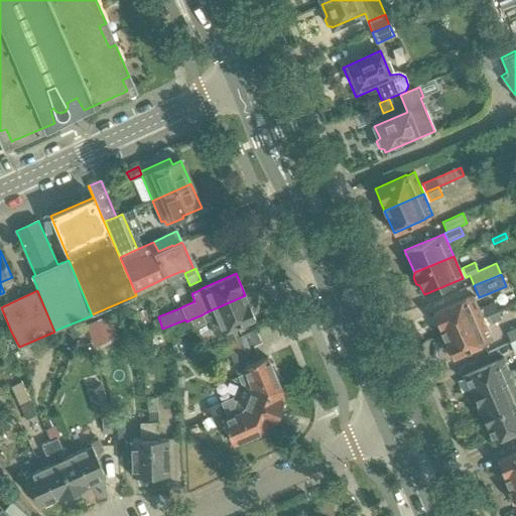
[(245,295),(206,312),(215,334),(223,331),(223,332),(255,317),(245,295)]
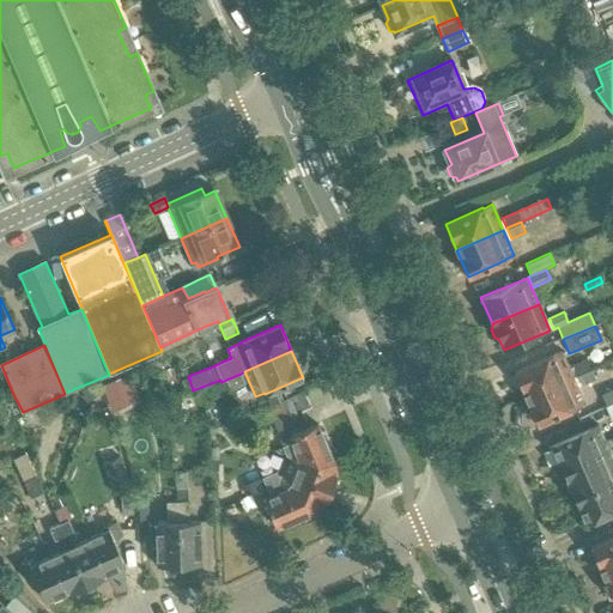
[(526,398),(572,378),(562,352),(552,356),(514,371),(526,398)]
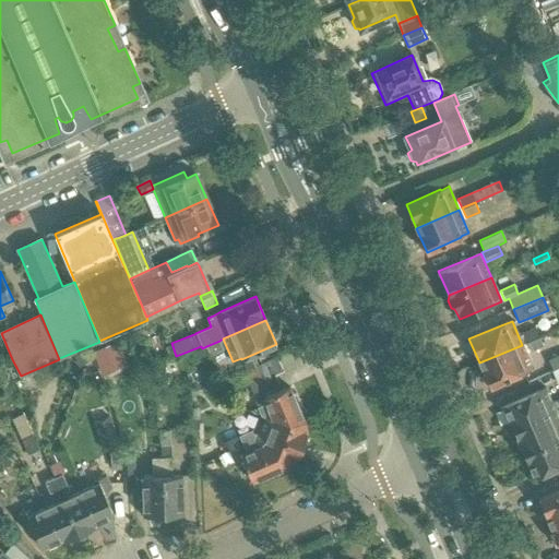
[(525,343),(538,337),(534,329),(521,334),(525,343)]
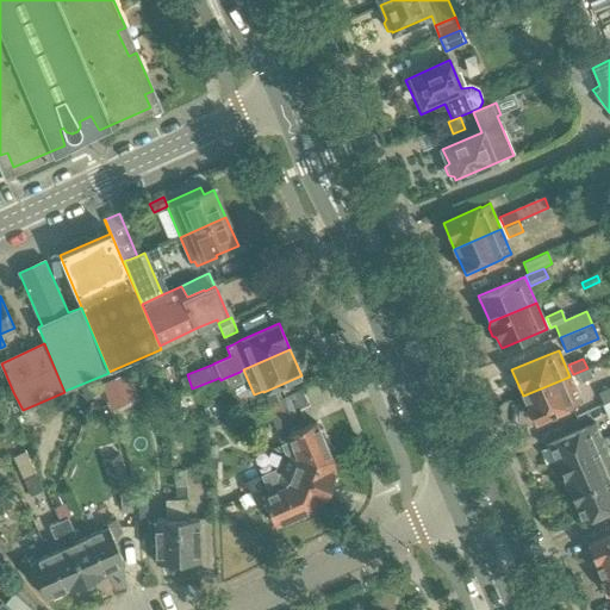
[(587,368),(573,374),(578,384),(591,378),(587,368)]
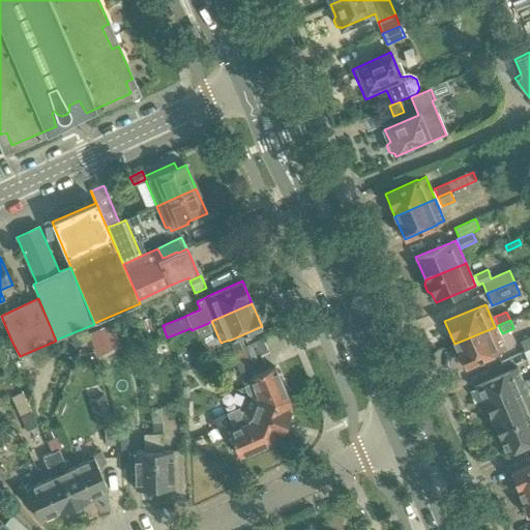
[(192,330),(185,332),(187,339),(198,334),(199,336),(211,331),(208,323),(196,328),(192,330)]
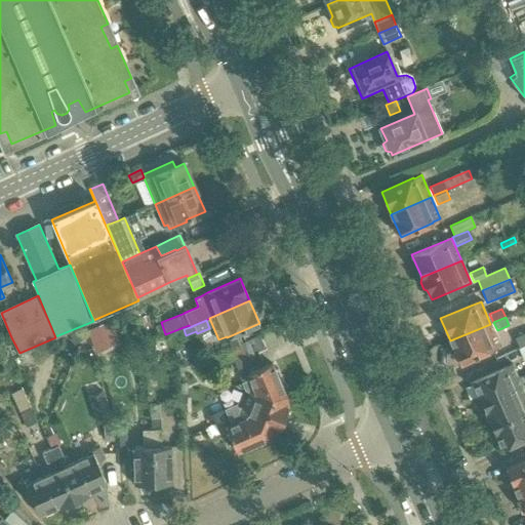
[(490,324),(450,340),(460,363),(492,350),(492,349),(499,346),(490,324)]
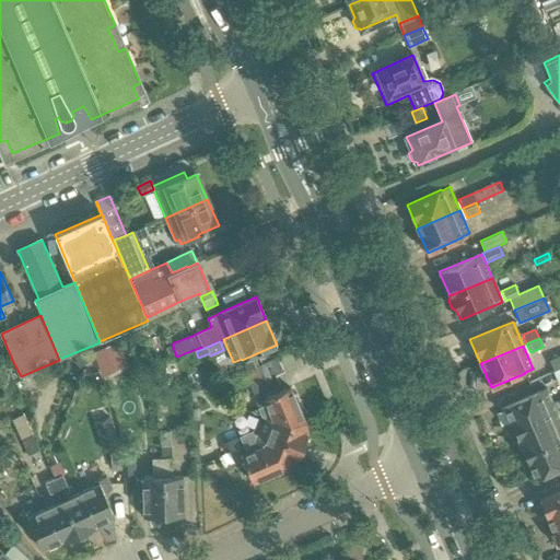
[(74,357),(79,366),(90,362),(85,351),(74,357)]
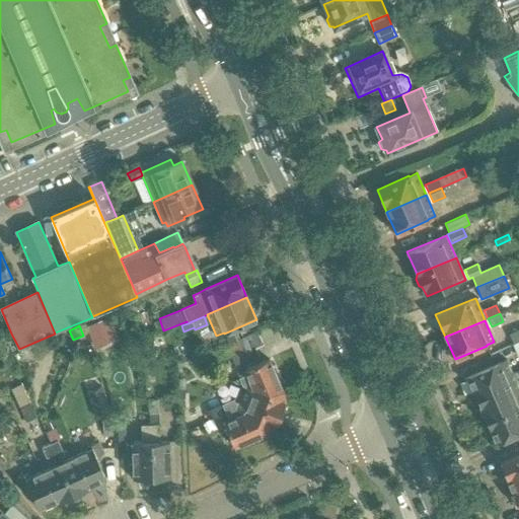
[(512,344),(518,341),(518,329),(508,335),(512,344)]
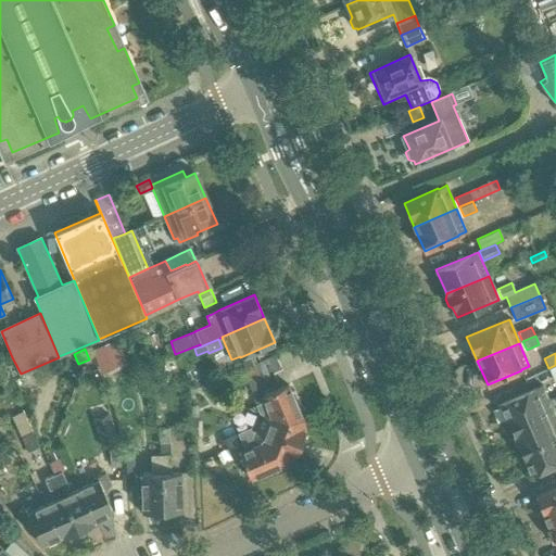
[(279,366),(274,355),(253,364),(257,376),(279,366)]
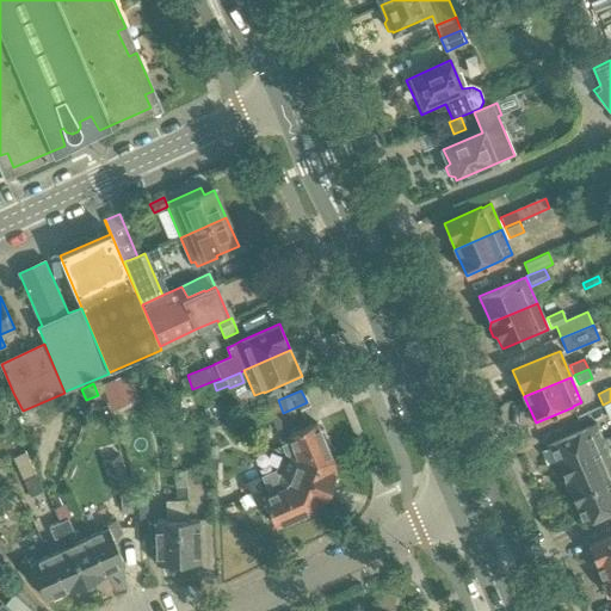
[(276,393),(266,396),(270,405),(278,400),(282,397),(279,392),(276,394),(276,393)]
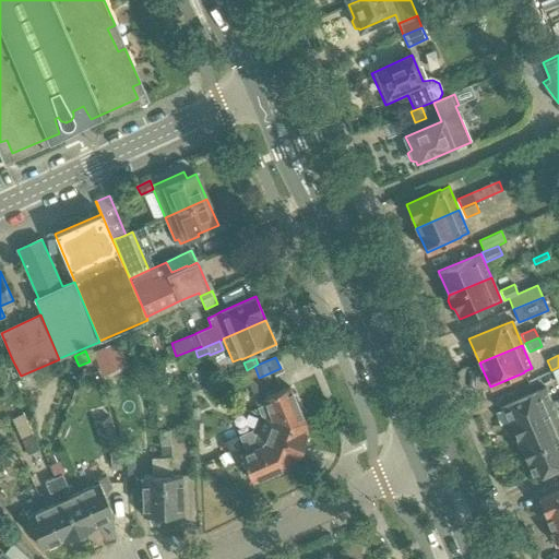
[(300,431),(305,421),(289,387),(263,397),(265,403),(258,407),(261,415),(264,417),(273,420),(300,431)]
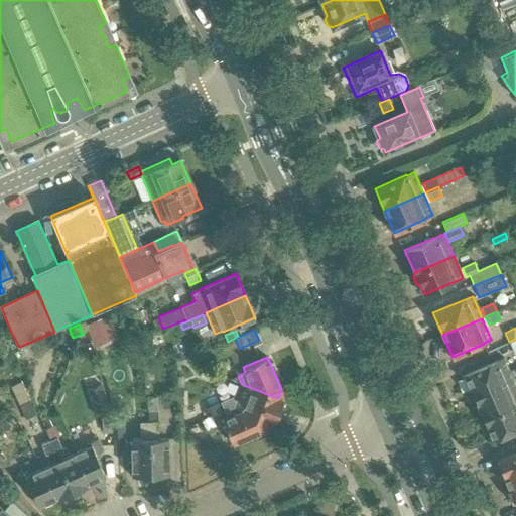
[(474,396),(513,380),(503,358),(496,361),(496,360),(464,374),(474,396)]
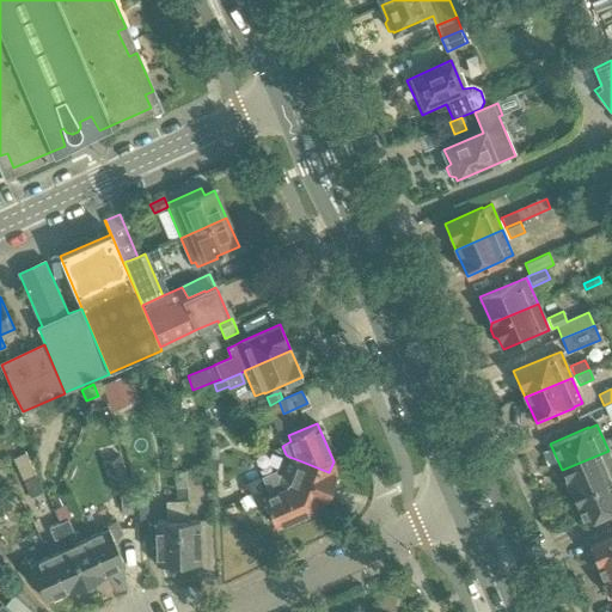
[(573,496),(611,478),(611,460),(609,451),(562,470),(567,482),(565,485),(568,490),(571,493),(573,496)]
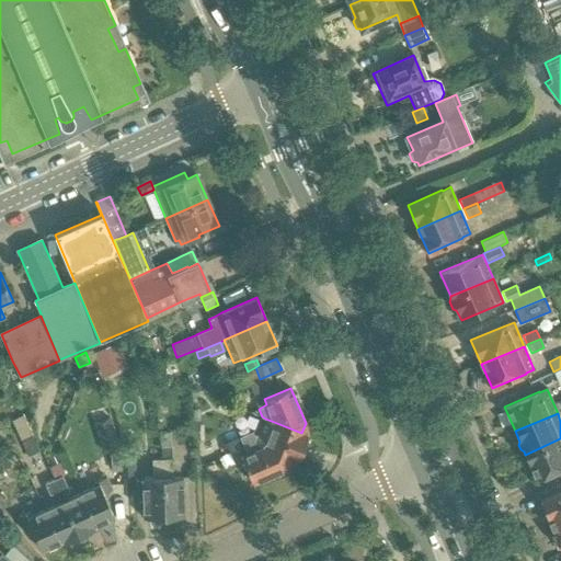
[(12,421),(21,441),(32,435),(23,415),(12,421)]
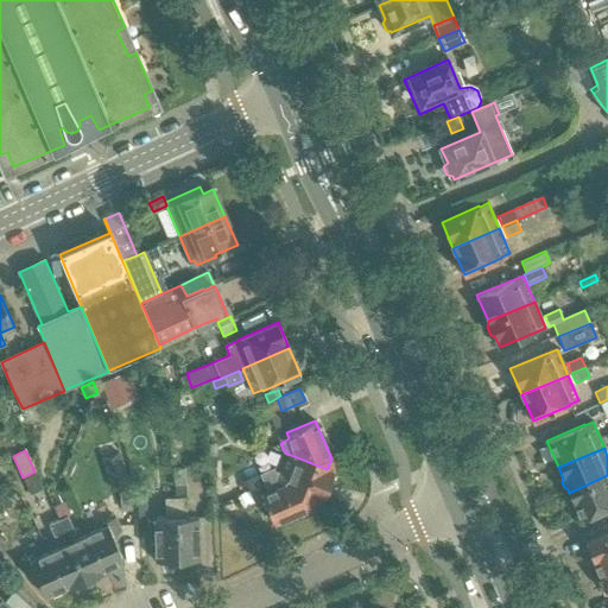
[(334,472),(327,469),(297,457),(287,454),(277,481),(286,485),(286,483),(316,495),(316,496),(322,499),(334,472)]
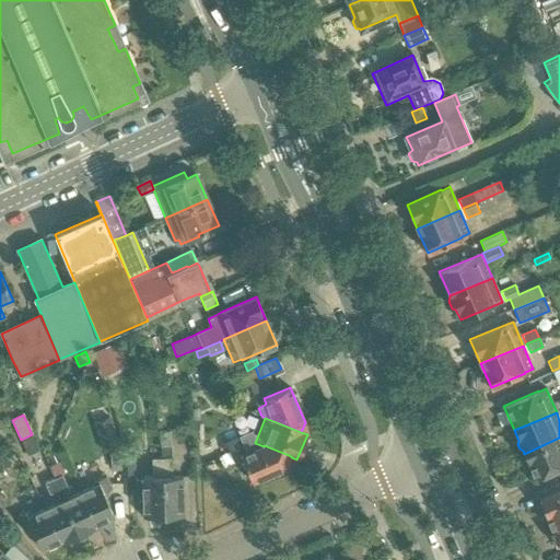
[(98,434),(104,451),(118,446),(114,430),(98,434)]
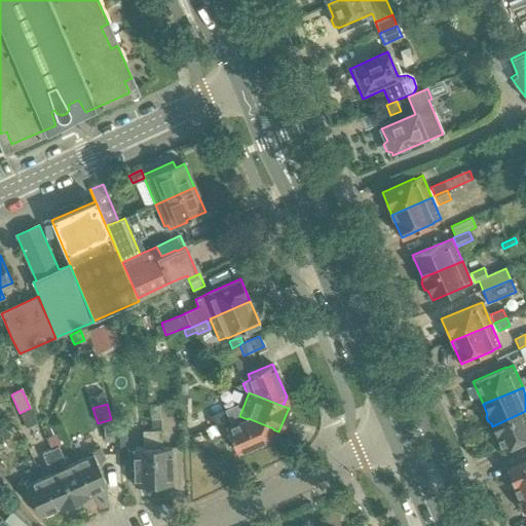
[(161,448),(161,430),(160,405),(150,405),(151,430),(152,430),(153,484),(173,483),(172,447),(161,448)]
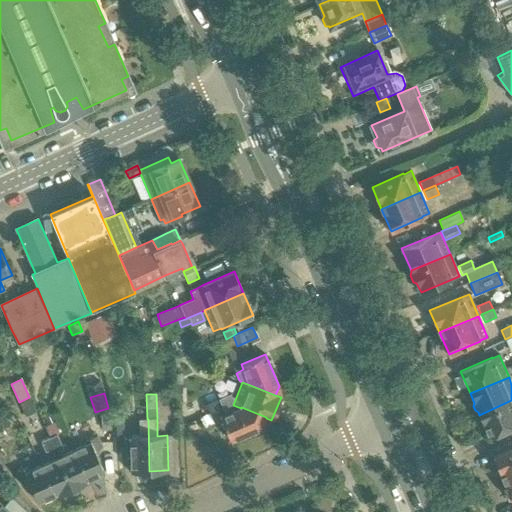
[(25,417),(35,412),(29,399),(19,403),(25,417)]
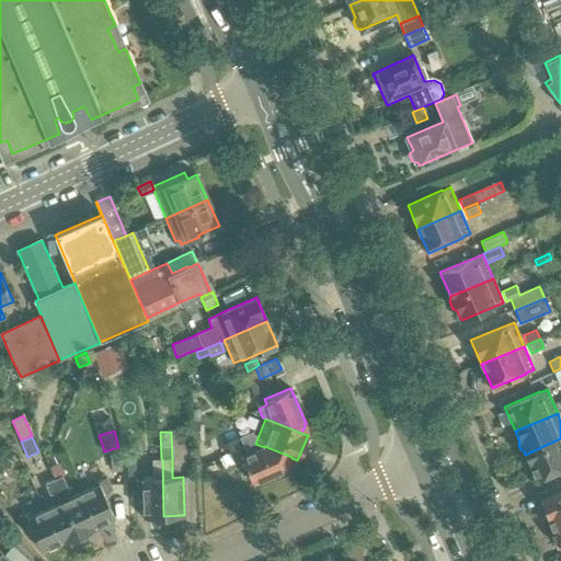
[(242,446),(238,437),(221,445),(226,454),(242,446)]
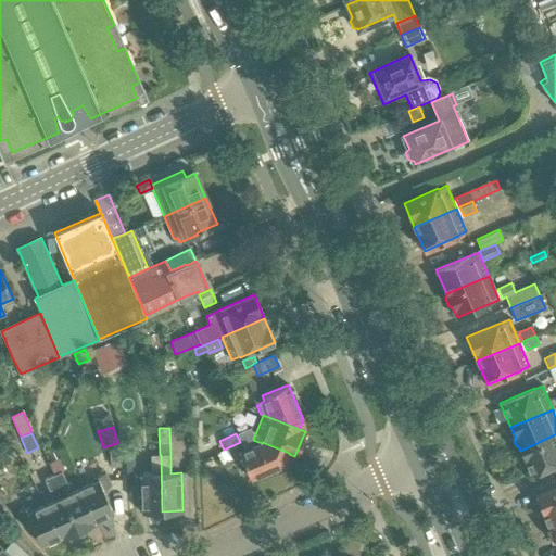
[(555,434),(520,451),(531,475),(555,464),(555,434)]
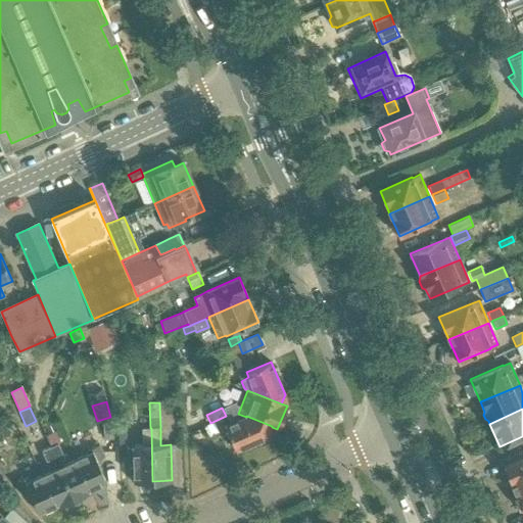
[(268,435),(272,427),(272,426),(246,416),(246,417),(238,414),(235,413),(227,416),(231,423),(225,426),(235,449),(268,435)]
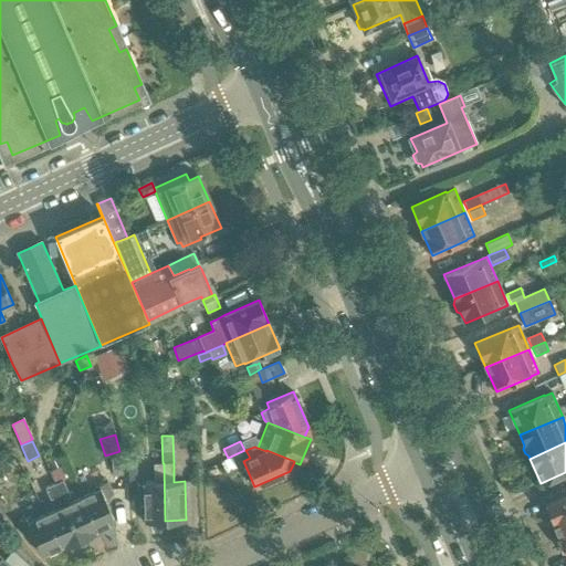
[(221,461),(226,473),(237,469),(231,457),(221,461)]
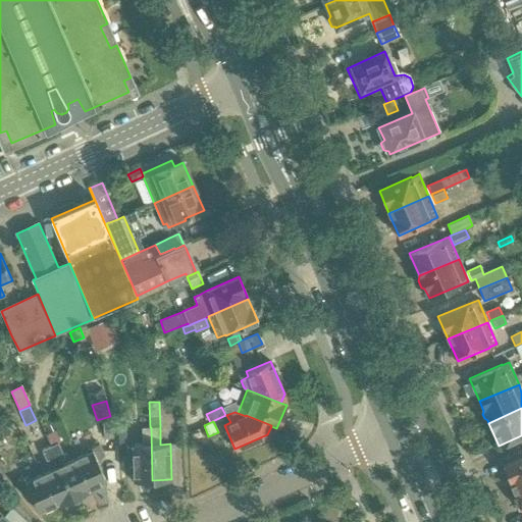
[(112,427),(103,427),(104,437),(113,436),(112,427)]
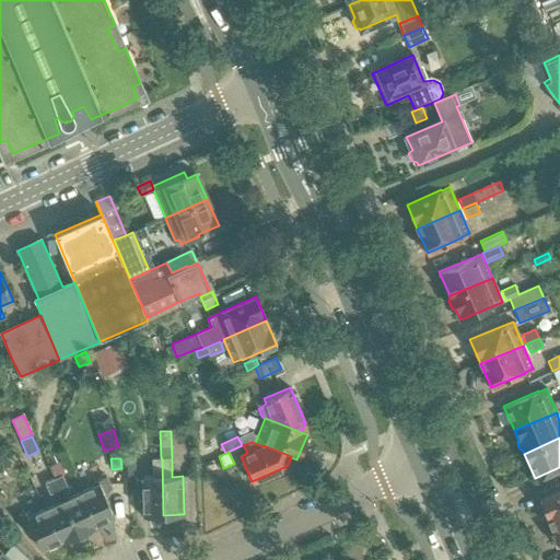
[(143,516),(163,515),(162,458),(161,458),(152,458),(153,477),(142,477),(143,516)]
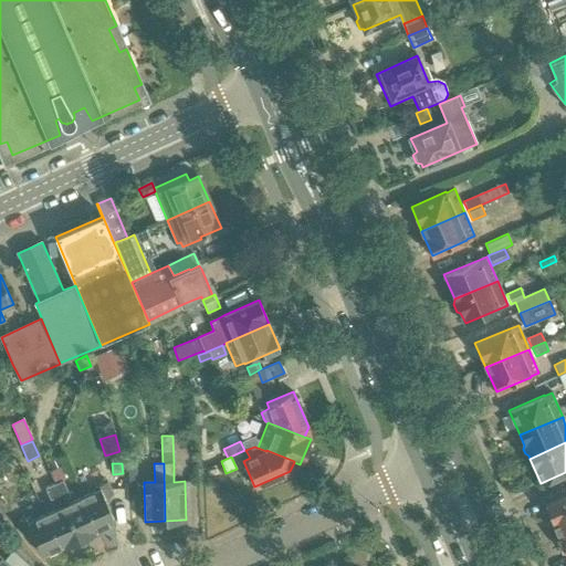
[(128,482),(138,482),(137,468),(128,468),(128,482)]
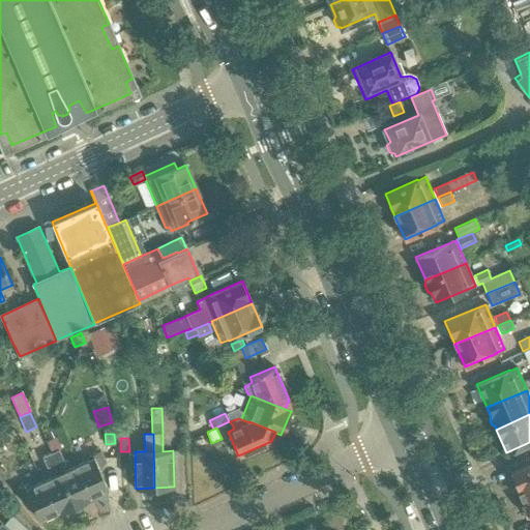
[(92,499),(77,466),(64,471),(62,467),(66,466),(59,449),(51,453),(76,506),(92,499)]
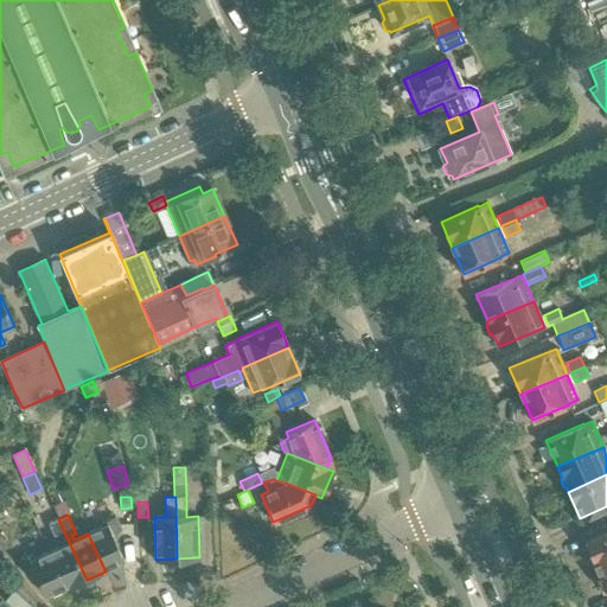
[(88,534),(106,572),(107,570),(106,568),(125,560),(113,534),(121,530),(115,517),(101,523),(103,526),(88,534)]
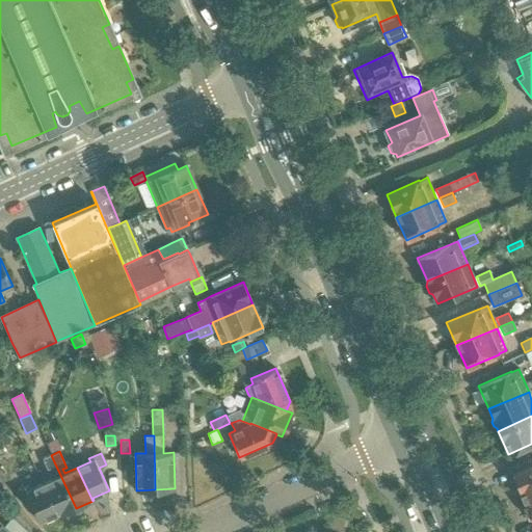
[(59,516),(76,508),(51,455),(43,459),(50,475),(54,473),(56,477),(44,483),(59,516)]
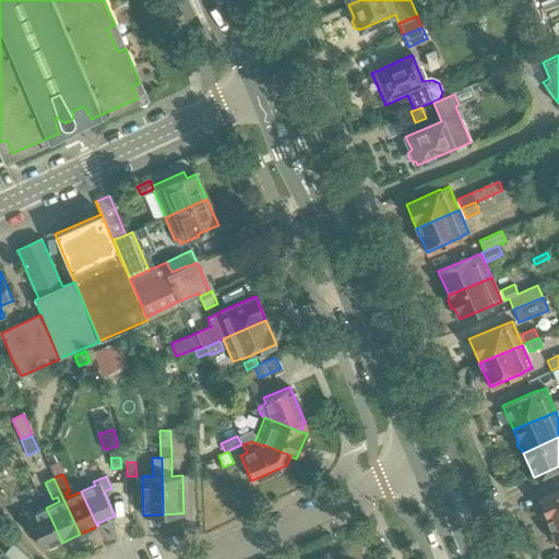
[(558,489),(538,499),(548,523),(558,518),(558,489)]
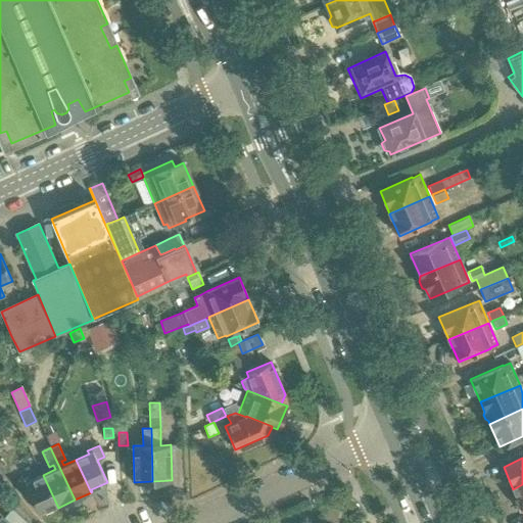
[(57,508),(58,508),(43,475),(31,480),(29,477),(16,483),(21,494),(30,491),(40,513),(56,506),(57,508)]
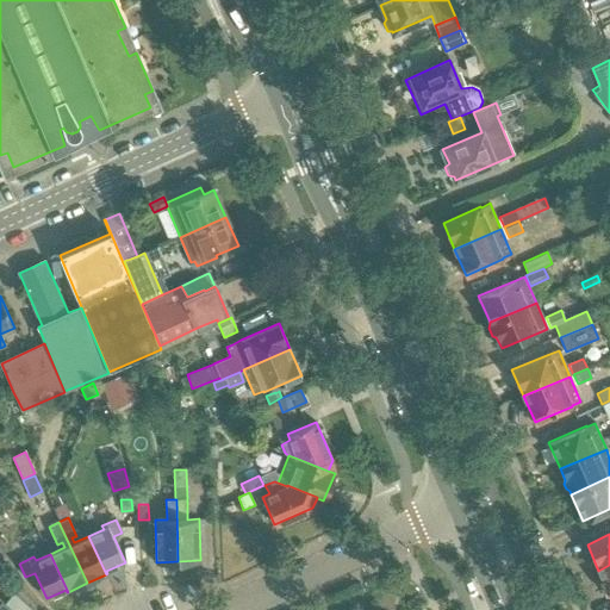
[(609,597),(609,596),(609,565),(598,571),(609,597)]
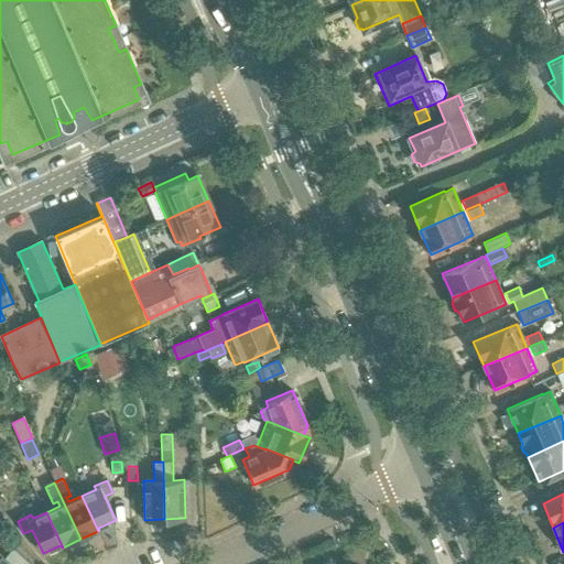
[(0,563),(11,563),(0,553),(0,563)]
